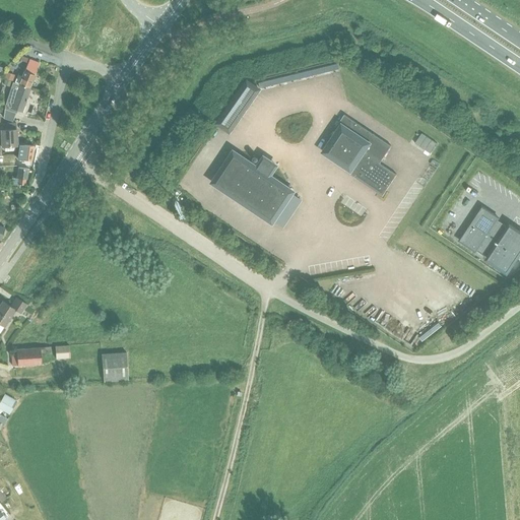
[(29,59),(19,84),(28,88),(39,63),(29,59)]
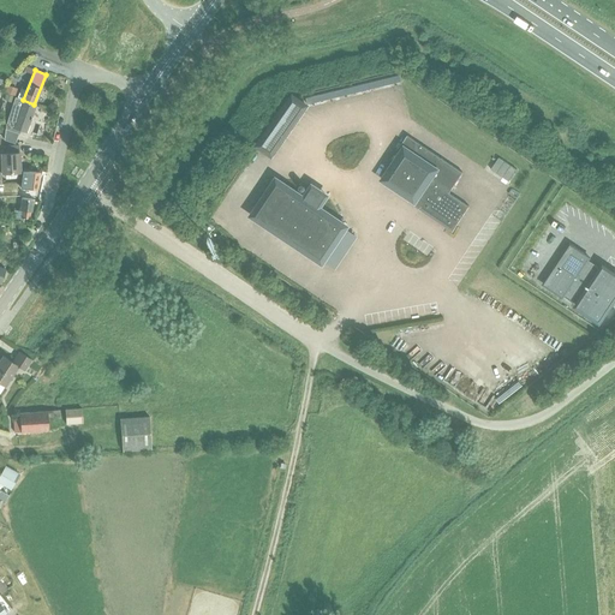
[(308,105),(401,82),(400,76),(305,99),(308,105)]
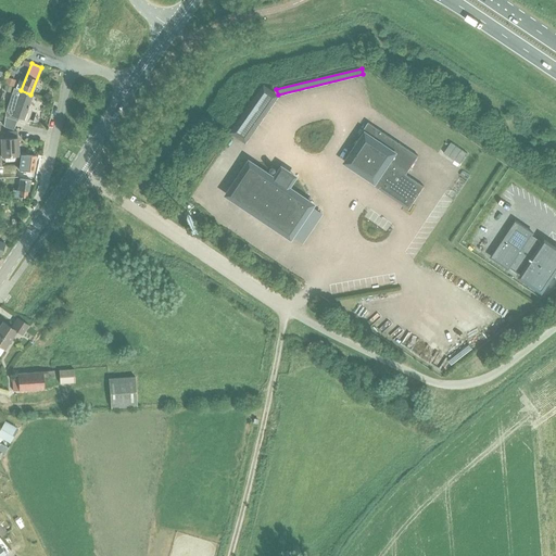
[(5,77),(3,83),(13,86),(15,79),(5,77)]
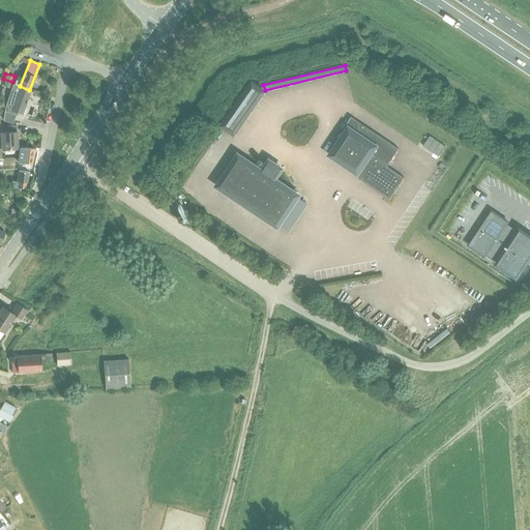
[(252,83),(222,125),(234,134),(264,91),(252,83)]
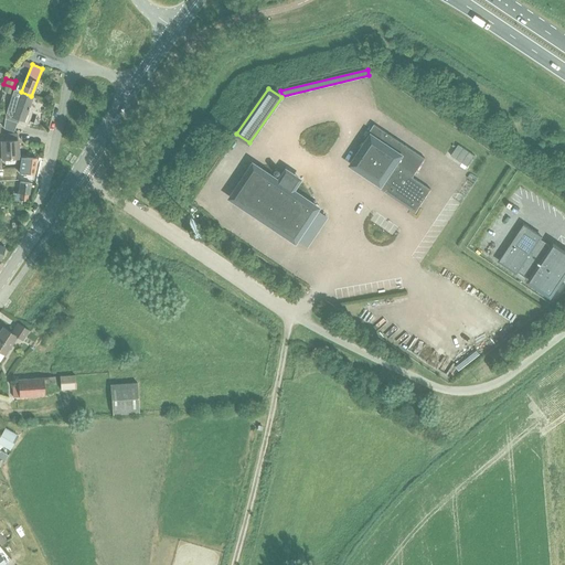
[(31,96),(21,92),(13,89),(11,96),(6,114),(3,128),(4,128),(13,131),(17,123),(18,119),(19,119),(23,120),(32,96),(31,96)]
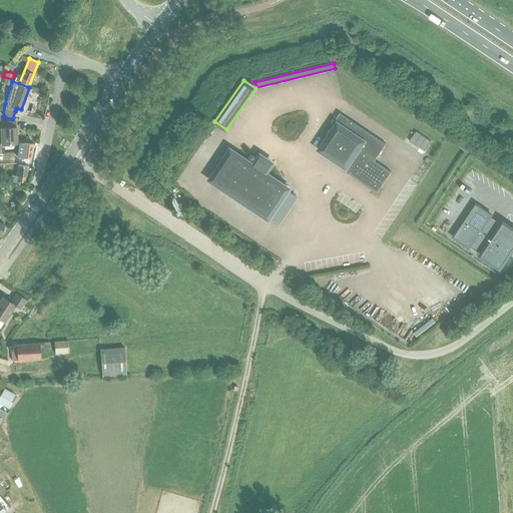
[(349,174),(377,193),(391,172),(375,160),(386,143),(340,113),(332,124),(336,126),(320,149),(352,170),(349,174)]
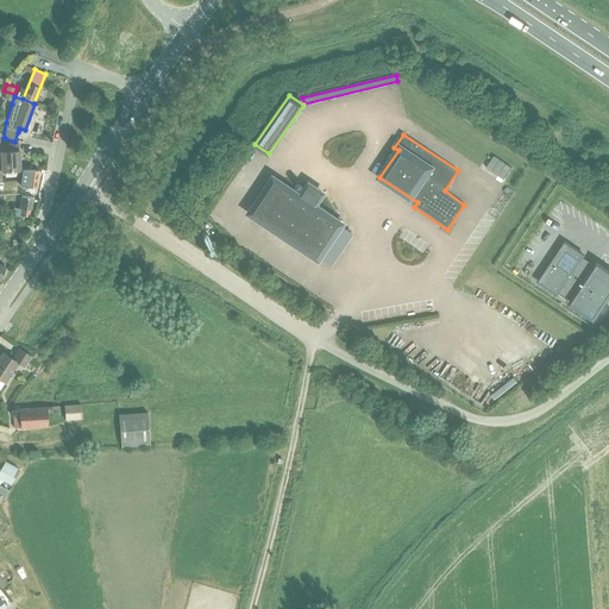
[(0,144),(0,148),(0,170),(18,170),(18,144),(0,144)]
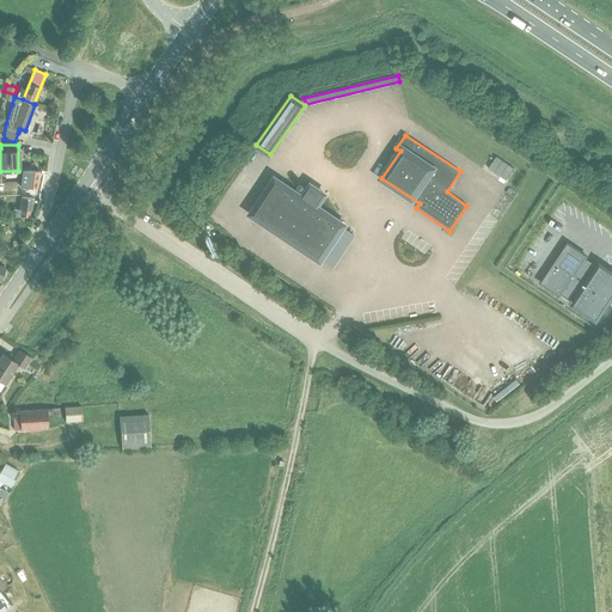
[(497,178),(508,183),(516,164),(496,154),(490,167),(501,172),(497,178)]
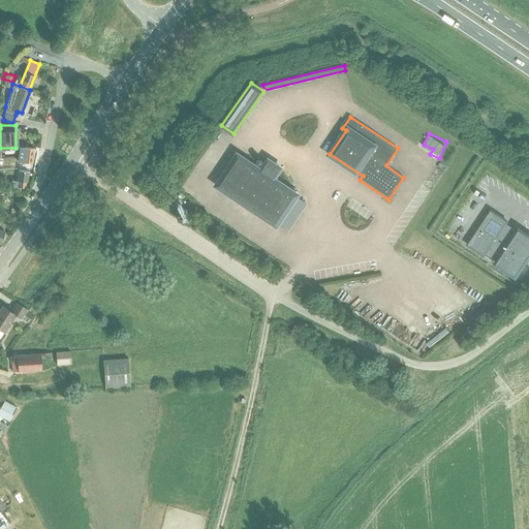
[(18,161),(32,162),(34,149),(25,148),(20,148),(18,161)]
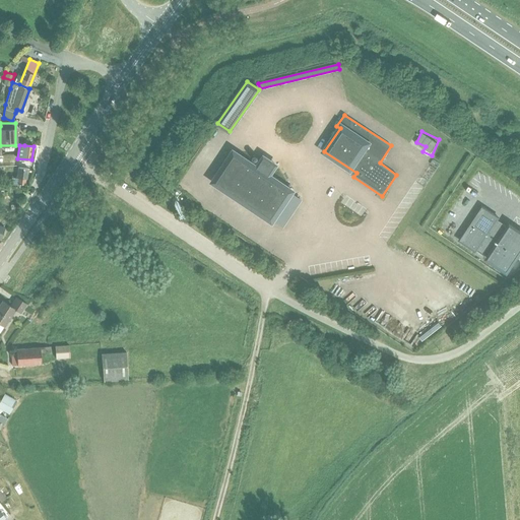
[(212,182),(272,222),(293,191),(234,151),(212,182)]
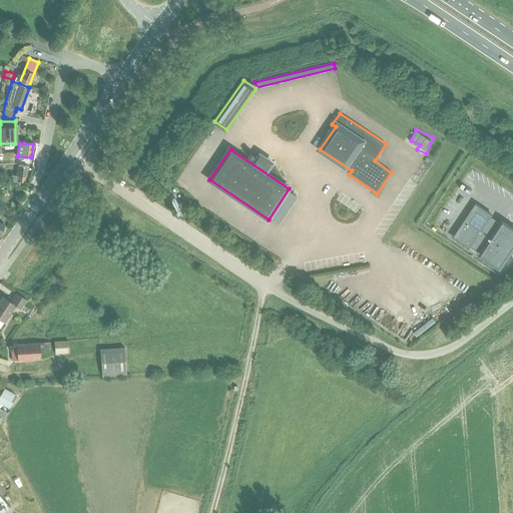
[(12,180),(24,181),(25,176),(26,176),(28,166),(18,165),(16,177),(12,177),(12,180)]
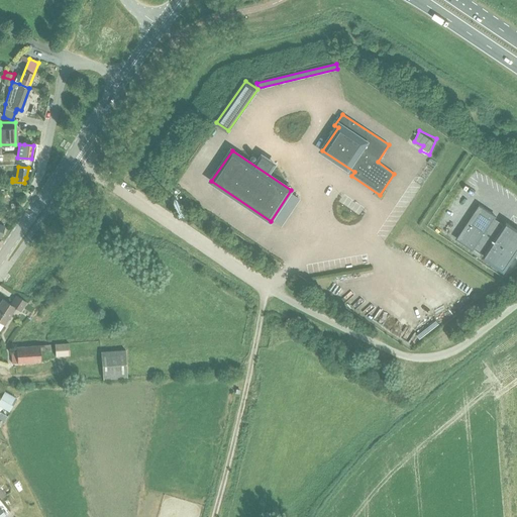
[(484,257),(501,268),(504,270),(516,249),(516,231),(516,230),(515,229),(515,230),(507,225),(508,224),(507,223),(505,226),(501,223),(494,218),(495,216),(479,205),(456,238),(473,249),(475,246),(486,254),(484,257)]
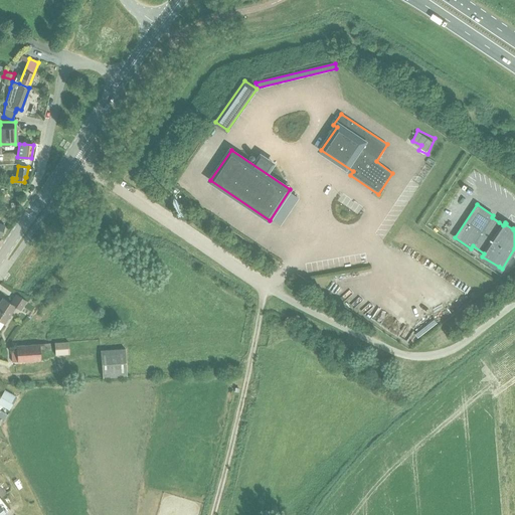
[(20,310),(26,301),(16,294),(10,303),(2,298),(0,301),(0,320),(4,323),(15,307),(20,310)]
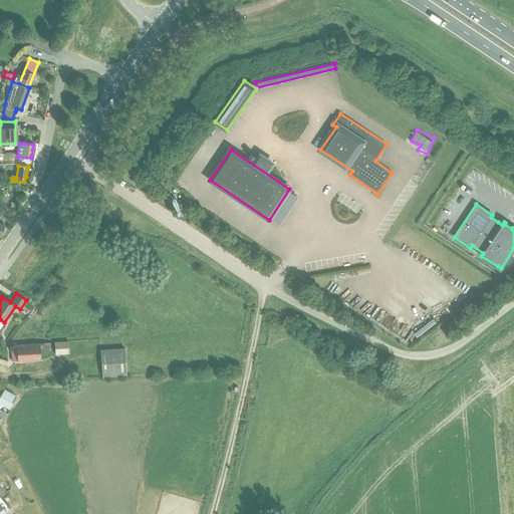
[(412,342),(439,319),(435,314),(408,337),(412,342)]
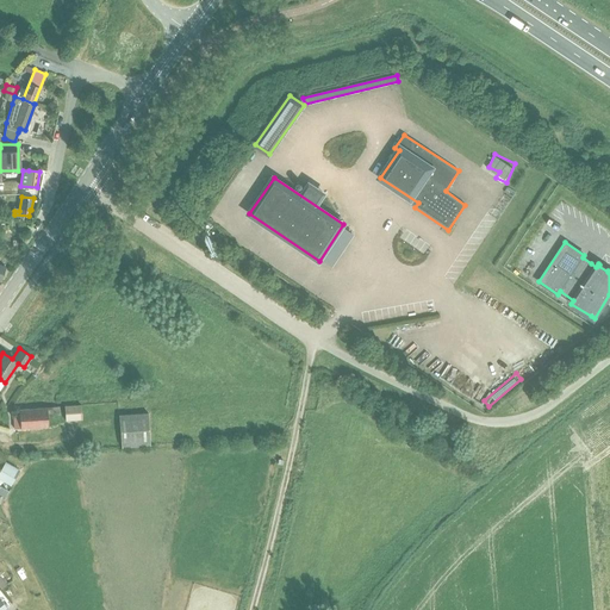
[(82,419),(81,417),(81,405),(64,406),(66,421),(82,419)]
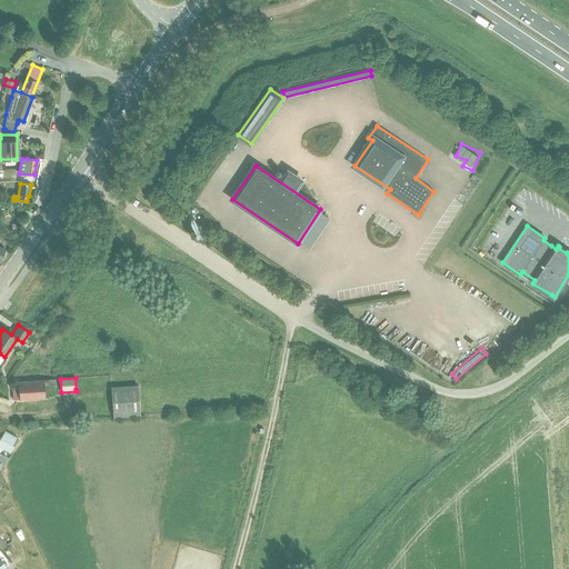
[(56,379),(43,380),(18,382),(18,386),(12,387),(13,400),(45,398),(45,389),(56,388),(56,379)]
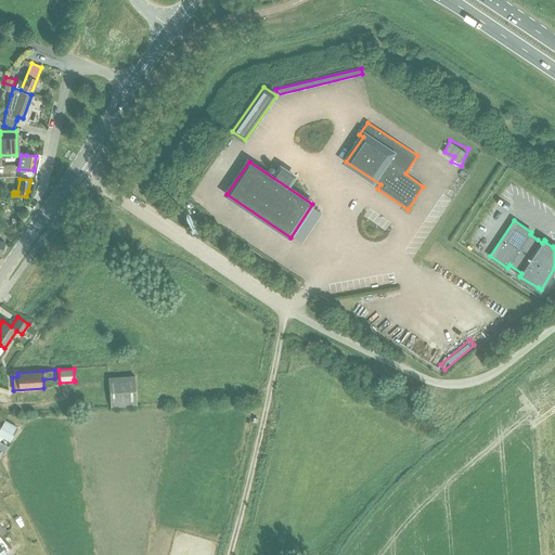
[(108,378),(111,407),(137,404),(134,376),(108,378)]
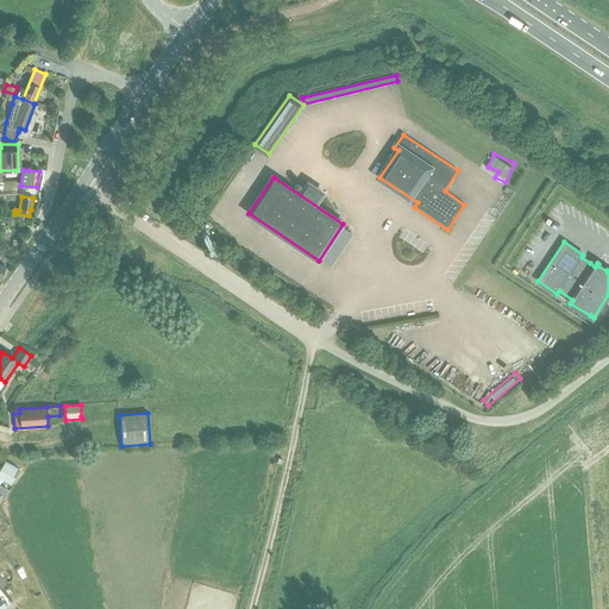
[(18,471),(11,468),(4,479),(11,483),(18,471)]
